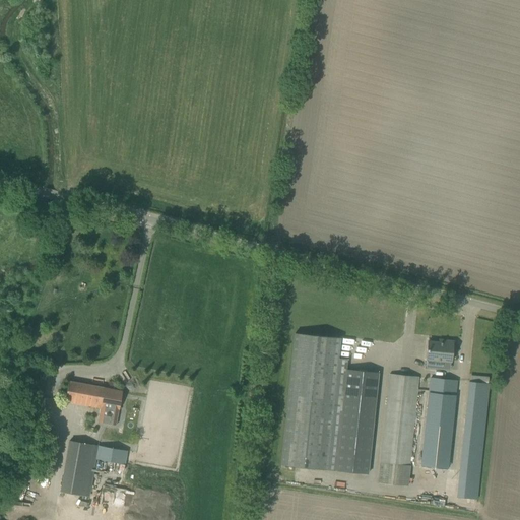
[(335,471),(346,370),(347,360),(337,359),(339,338),(295,333),(281,466),(335,471)]
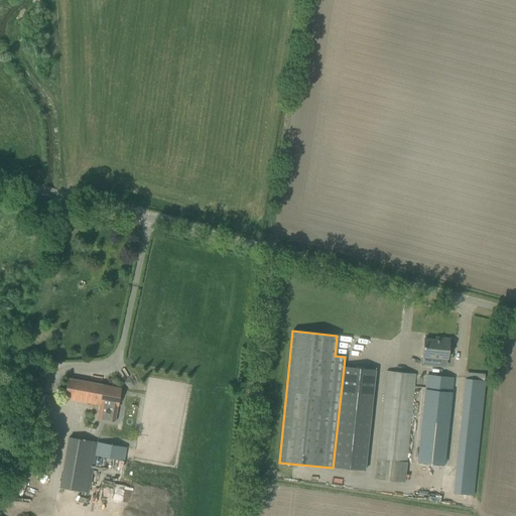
[(422,358),(447,360),(449,339),(440,338),(440,340),(424,339),(422,358)]
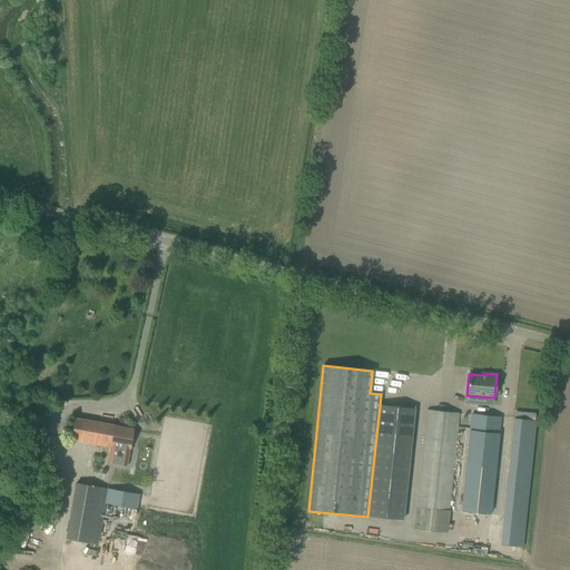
[(380,405),(367,517),(403,520),(414,409),(380,405)]
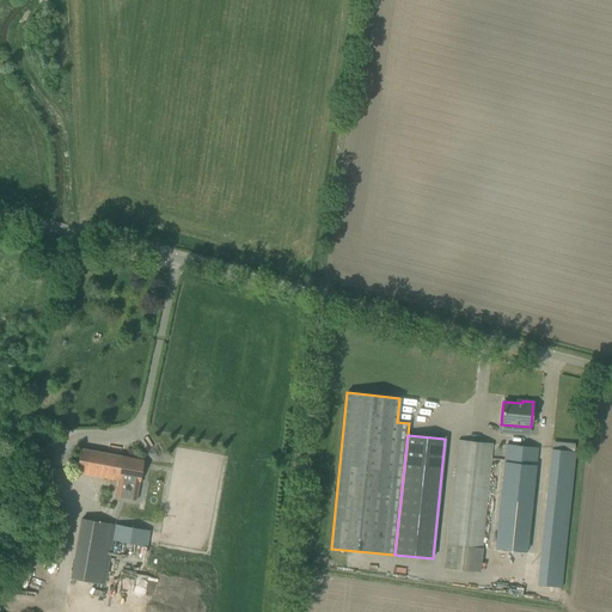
[(457,441),(444,569),(479,573),(493,445),(457,441)]
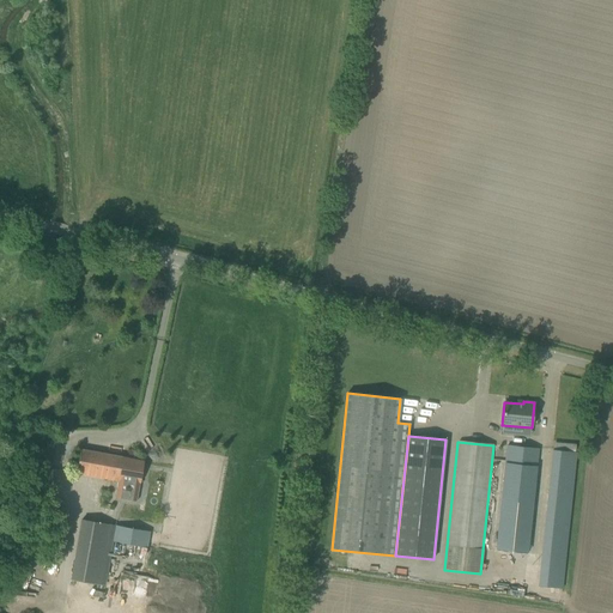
[(495,551),(528,554),(539,450),(505,447),(495,551)]
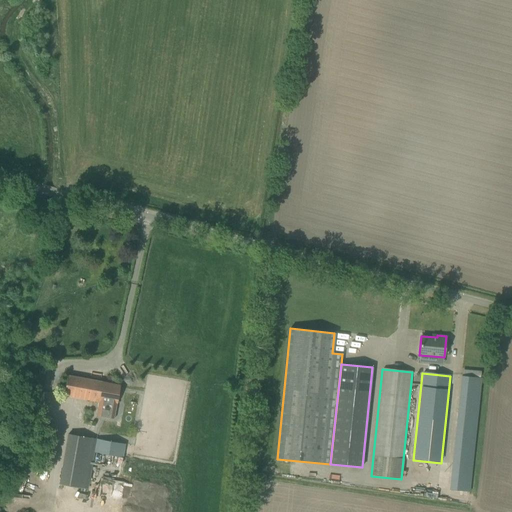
[(96,416),(114,419),(120,385),(67,375),(63,396),(99,403),(96,416)]
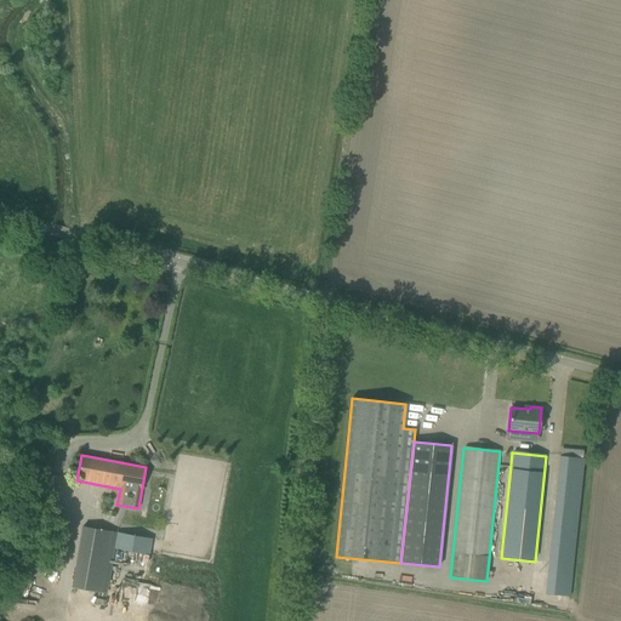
[(545,593),(570,597),(584,460),(558,456),(545,593)]
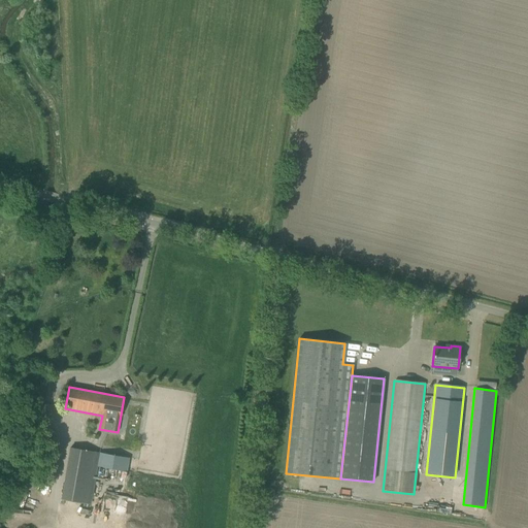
[(97,466),(99,453),(69,448),(60,499),(91,505),(97,466)]
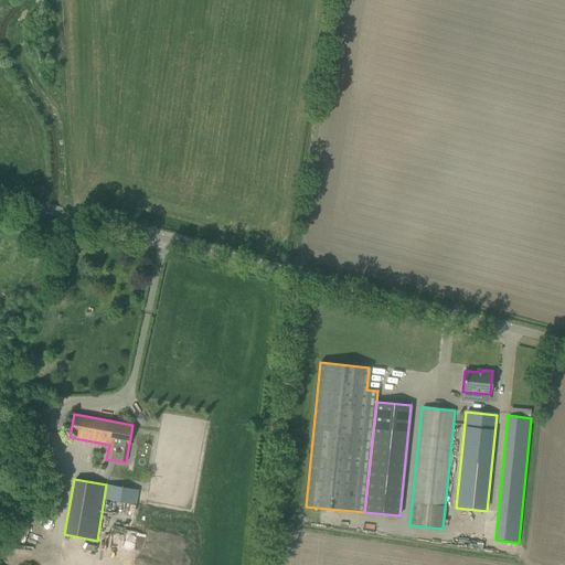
[(138,490),(106,484),(104,499),(135,505),(138,490)]
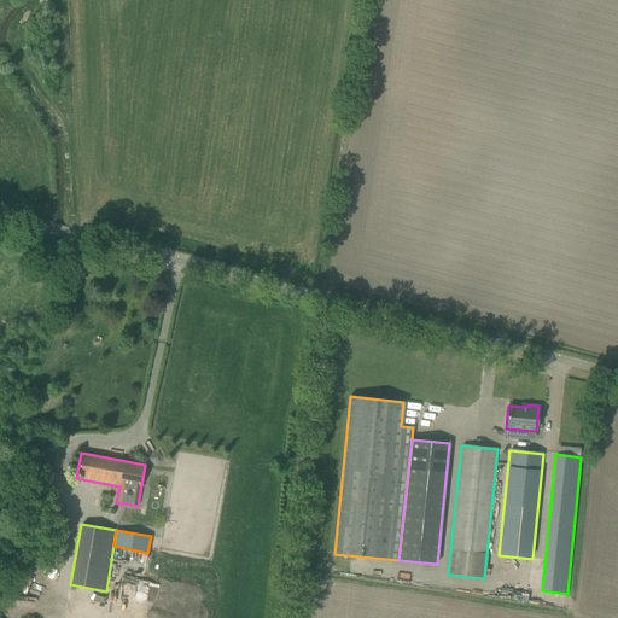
[(124,575),(121,584),(129,588),(132,583),(135,586),(138,581),(124,575)]
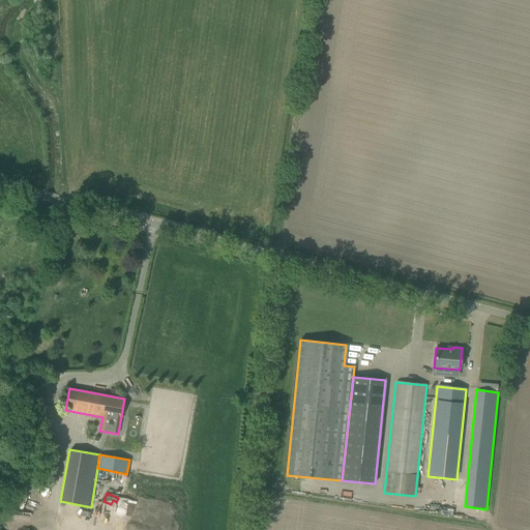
All buildings are outlined.
